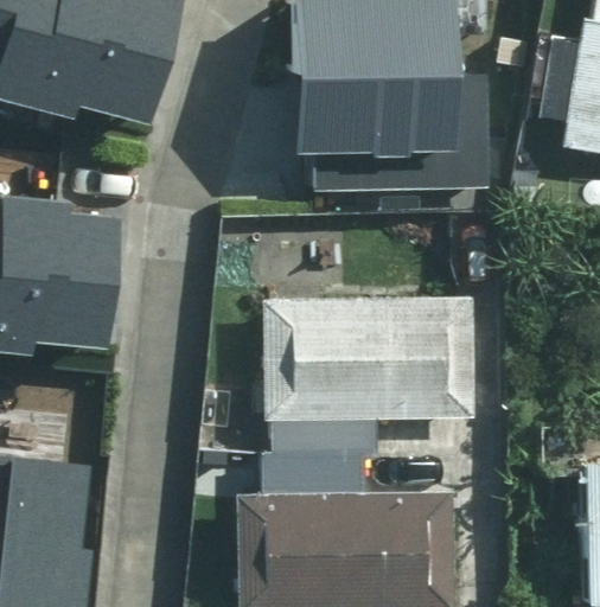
[(0,0),(0,81),(76,103),(80,90),(140,107),(170,0),(0,0)]
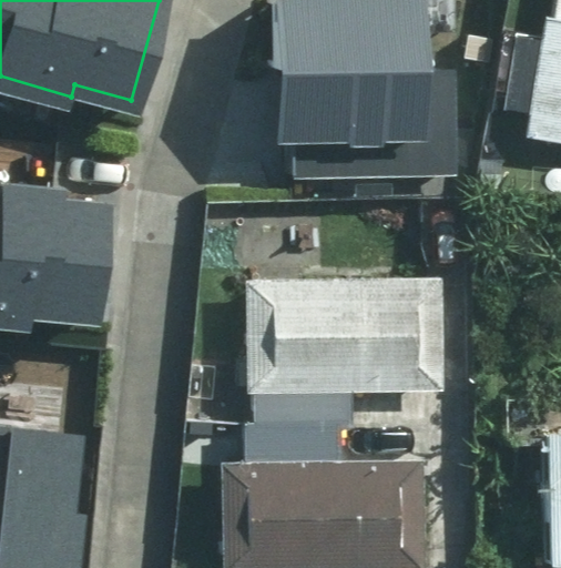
[(426,0),(267,0),(276,133),(298,132),(301,168),(469,156),(462,54),(430,57),(426,0)]
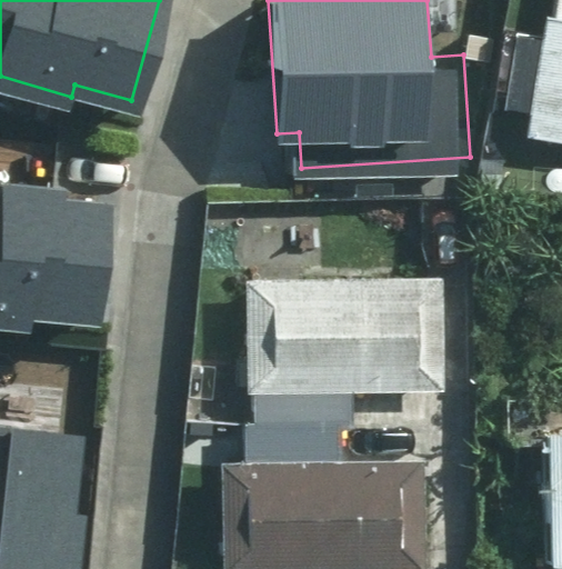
[(561,0),(549,0),(528,145),(561,149),(561,0)]
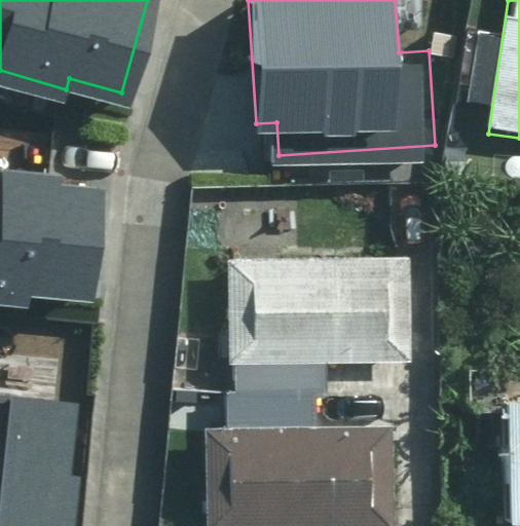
[(0,165),(0,292),(29,296),(31,283),(84,289),(98,178),(0,165)]
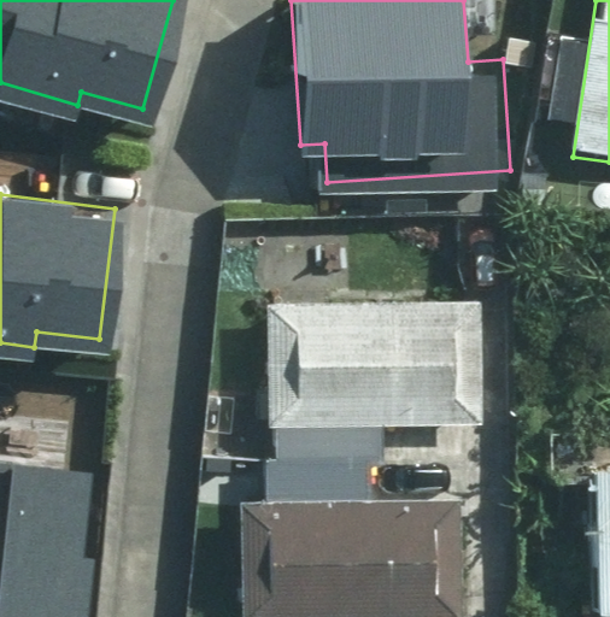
[(485,301),(267,301),(264,428),(232,427),(230,471),(251,471),(246,616),(464,616),(467,506),(367,504),(368,468),(382,468),(382,425),(482,428),(485,301)]
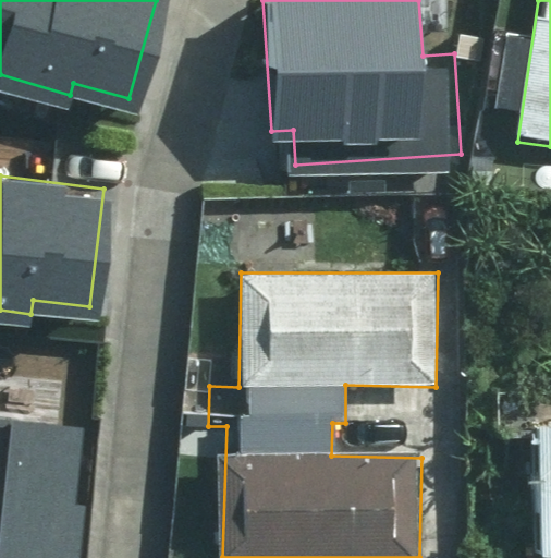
[(0,557),(66,557),(81,403),(0,396),(0,557)]
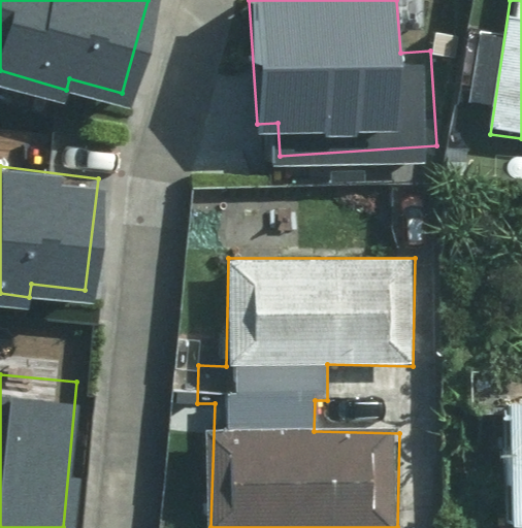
[(521,400),(499,400),(495,527),(521,527),(521,400)]
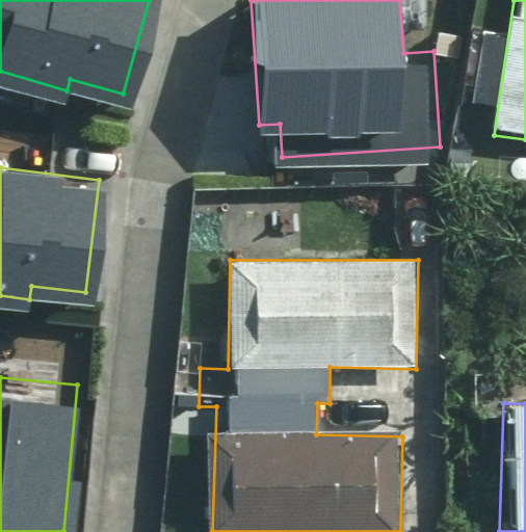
All buildings are outlined.
